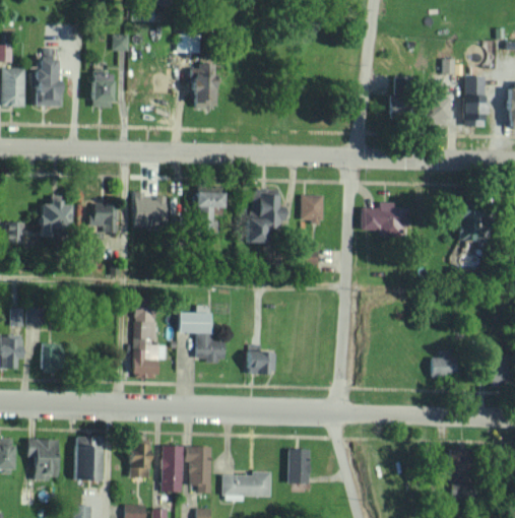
[(133,21),(156,21),(156,8),(133,8),(133,21)]
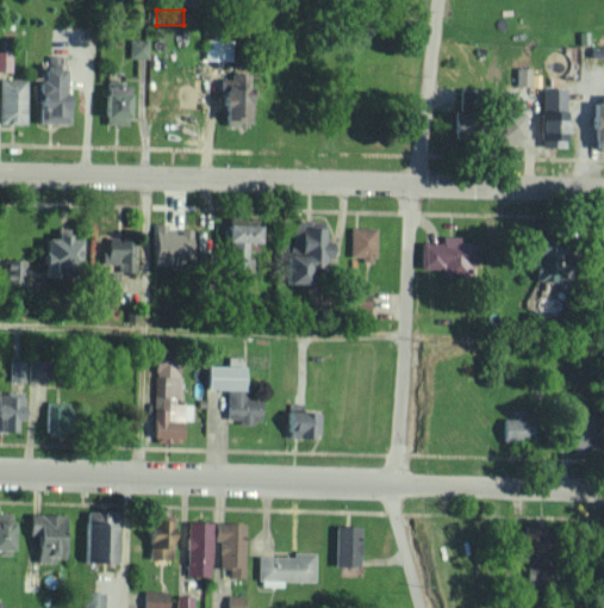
[(134,60),(153,60),(153,41),(134,41),(134,60)]
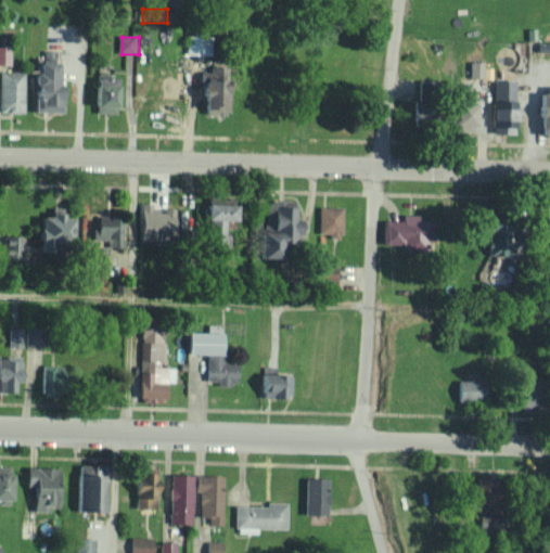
[(191,55),(214,55),(214,37),(191,37),(191,55)]
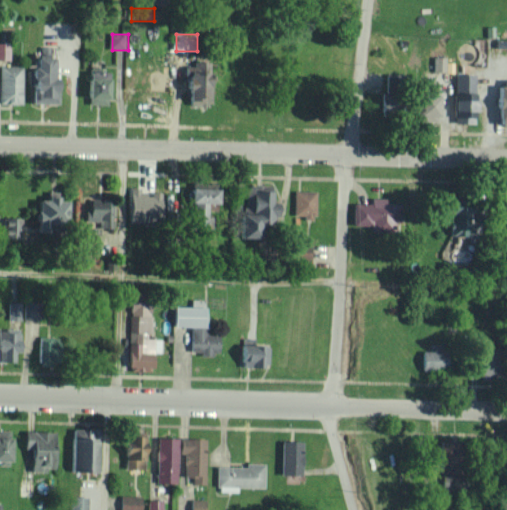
[(33,104),(57,104),(57,78),(54,78),(54,57),(38,57),(37,67),(34,67),(33,104)]
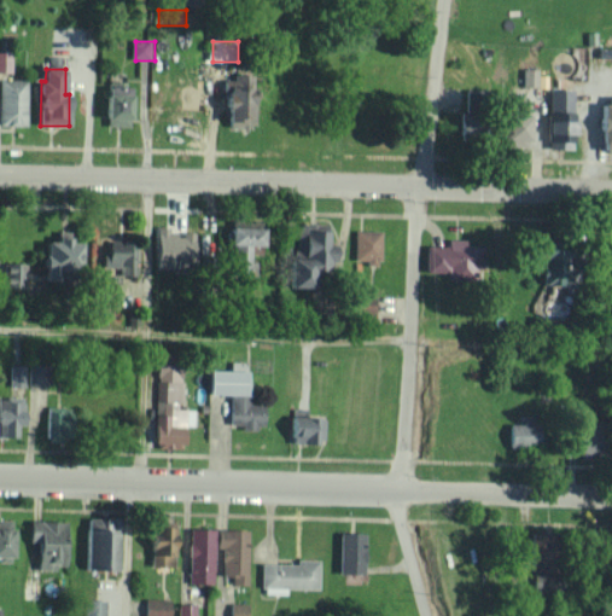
[(542,70),(529,70),(528,87),(541,88),(542,70)]
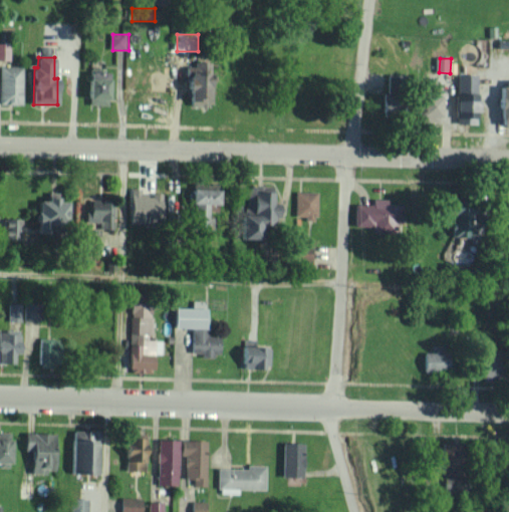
[(212,62),(198,62),(197,67),(190,67),(189,105),(215,106),(215,86),(211,86),(212,62)]
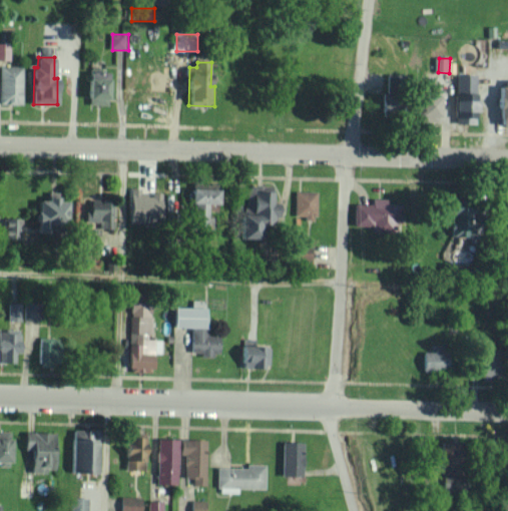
[(25,105),(25,67),(2,67),(1,105),(25,105)]
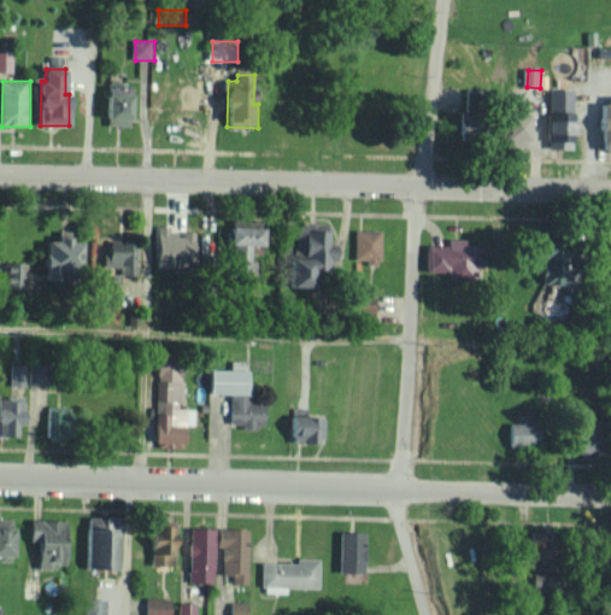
[(130,127),(131,88),(109,88),(107,127),(130,127)]
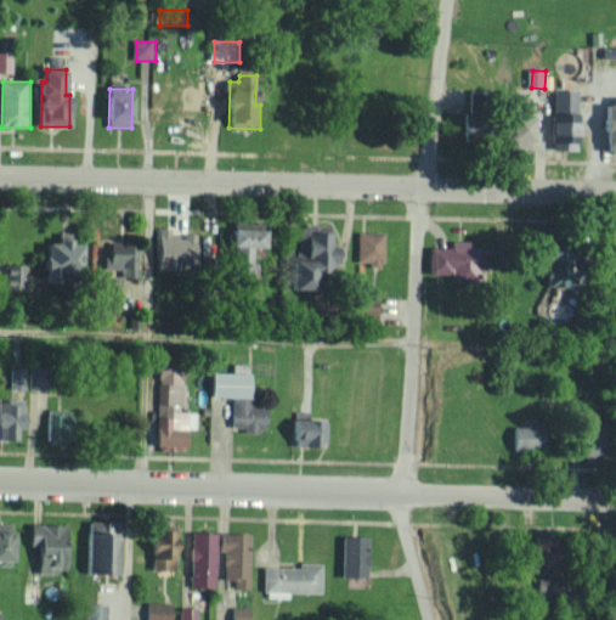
[(580,91),(555,91),(555,151),(581,150),(580,91)]
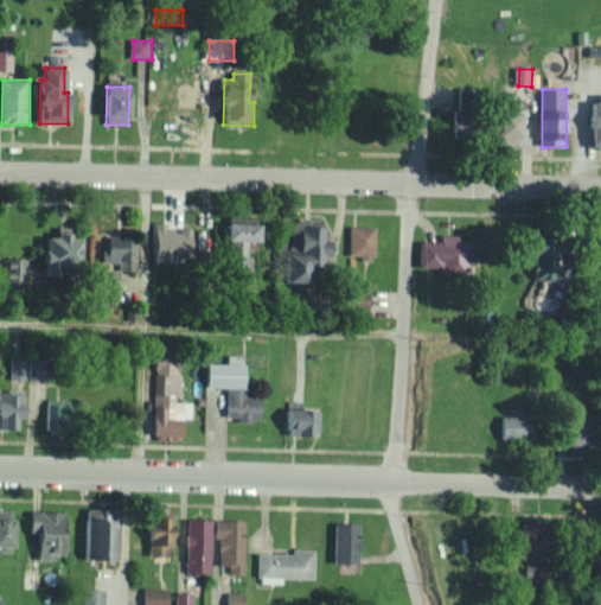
[(524,102),(500,101),(499,145),(523,145),(524,102)]
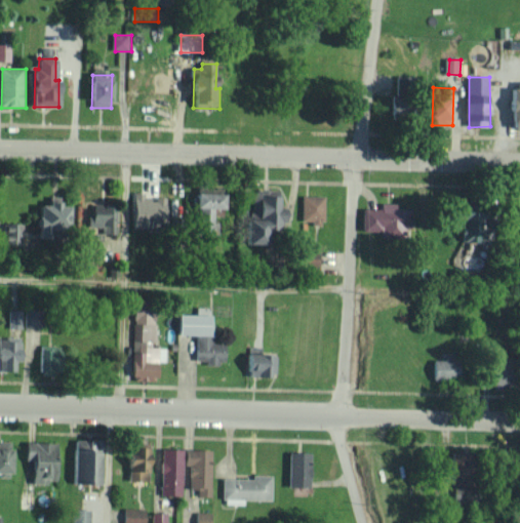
[(245,244),(269,245),(269,230),(283,230),(283,191),(253,191),(253,219),(245,219),(245,244)]
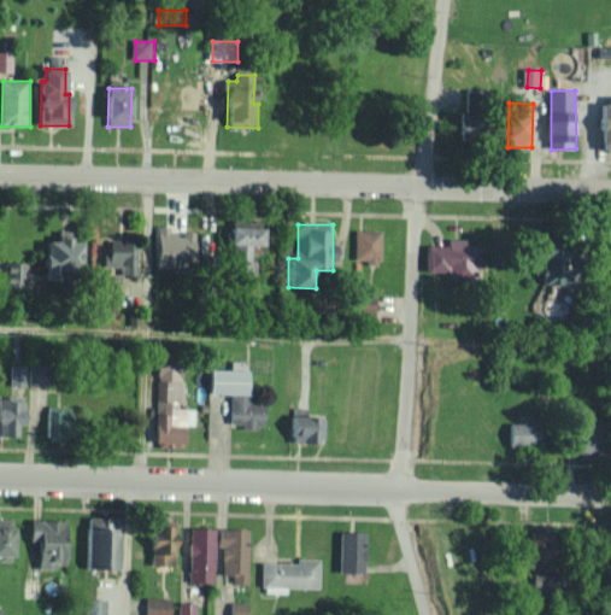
[(198,269),(199,234),(171,233),(171,228),(160,228),(159,267),(198,269)]
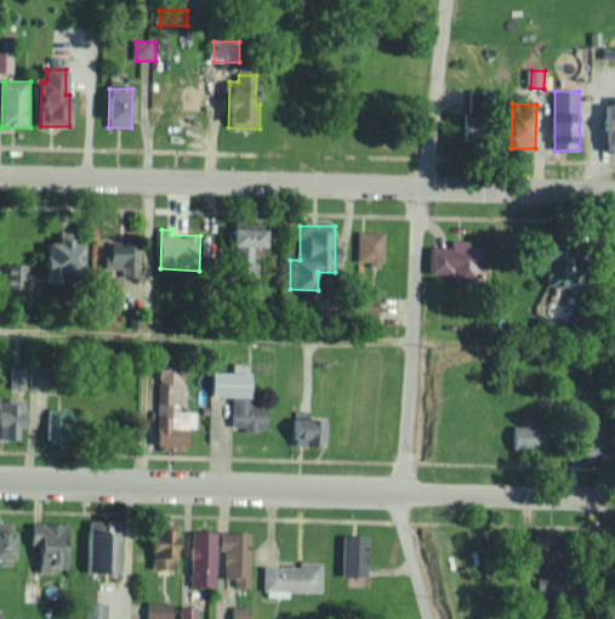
[(237,278),(261,278),(261,263),(254,263),(255,246),(265,246),(265,230),(232,230),(232,246),(238,246),(237,278)]
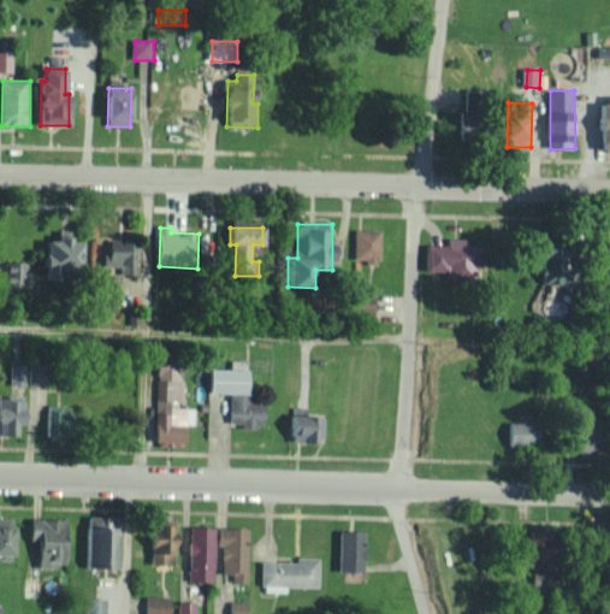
[(45,241),(46,271),(81,271),(81,242),(73,243),(72,232),(59,232),(59,241),(45,241)]
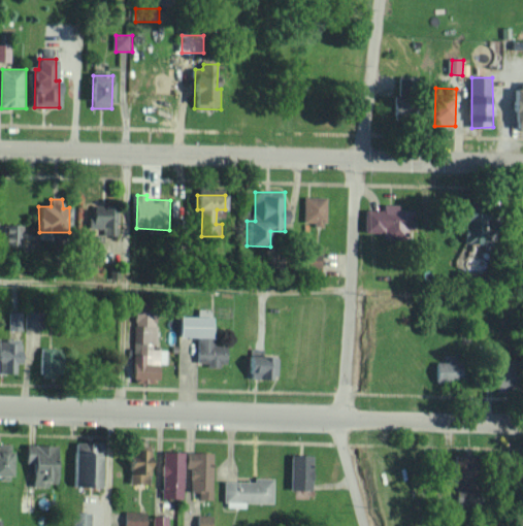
[(329,199),(307,199),(306,226),(328,226),(329,199)]
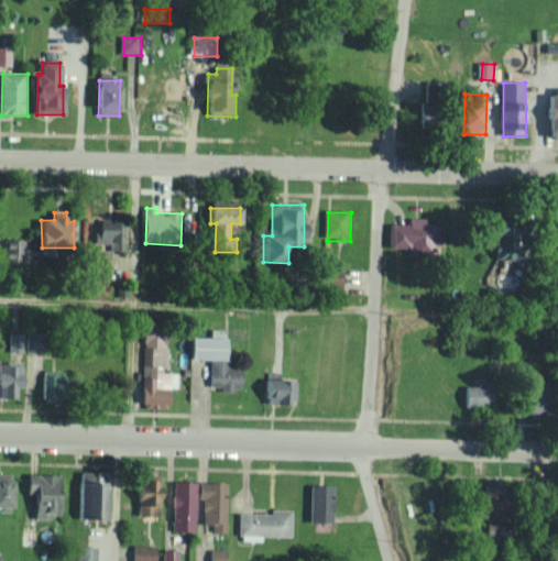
[(392,226),(393,252),(441,251),(440,220),(412,221),(412,226),(392,226)]
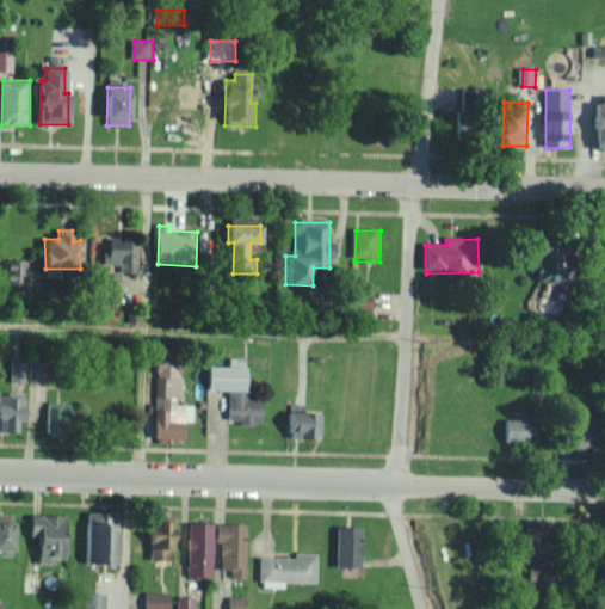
[(136,274),(137,240),(107,240),(107,266),(121,266),(121,274),(136,274)]
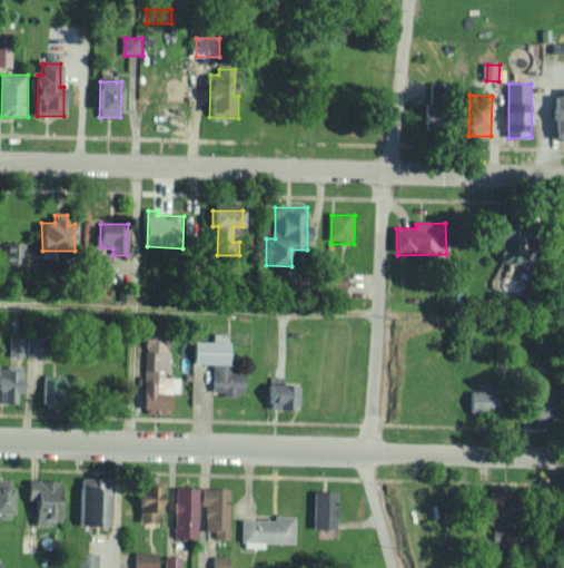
[(348,299),(349,273),(330,273),(329,297),(348,299)]
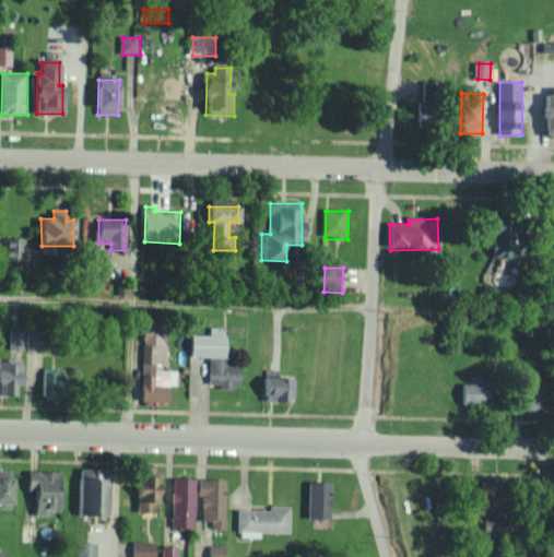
[(212,358),(211,384),(221,384),(221,388),(242,389),(242,366),(226,366),(226,329),(212,328),(212,336),(192,335),(191,357),(212,358)]
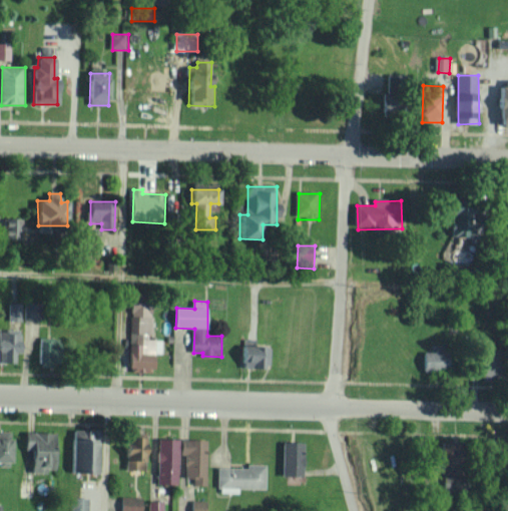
[(11,320),(24,321),(25,303),(12,303),(11,320)]
